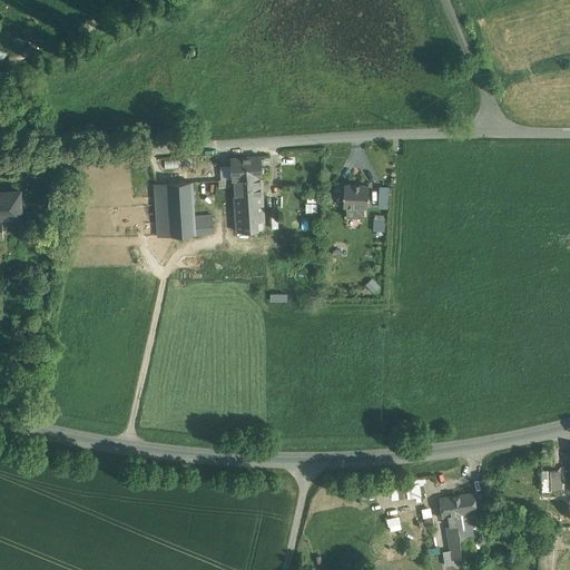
[(261,156),(231,158),(232,179),(233,179),(234,179),(261,178),(263,177),(261,156)]
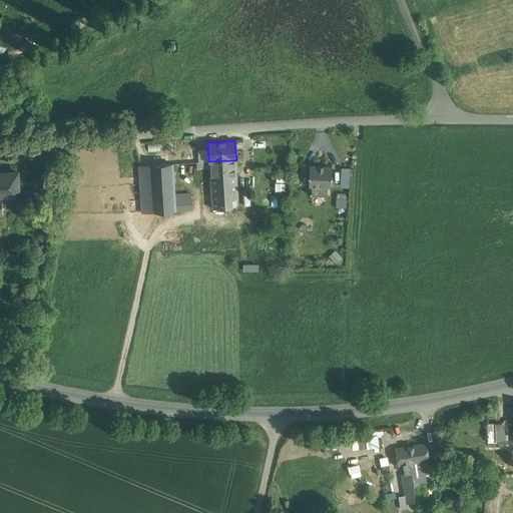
[(234,160),(210,161),(210,168),(213,207),(237,206),(234,160)]
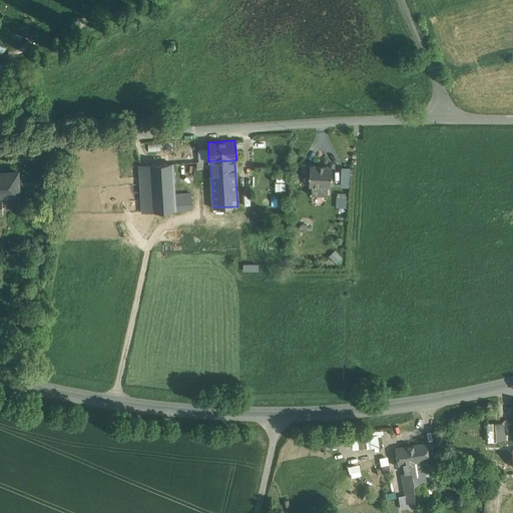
[(208,161),(197,162),(197,169),(210,168),(210,161),(209,161),(208,161)]
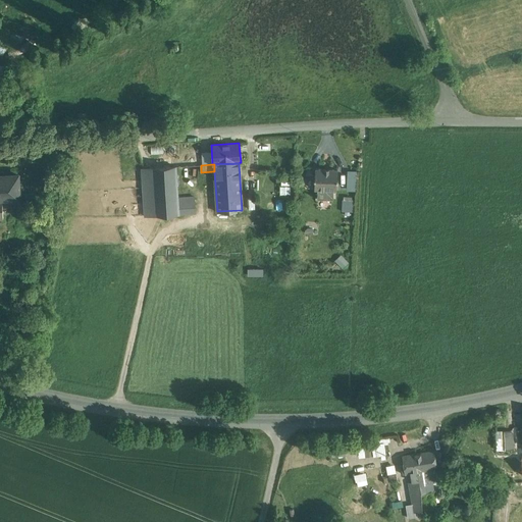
[(175,167),(142,169),(145,216),(178,214),(178,213),(178,201),(175,167)]
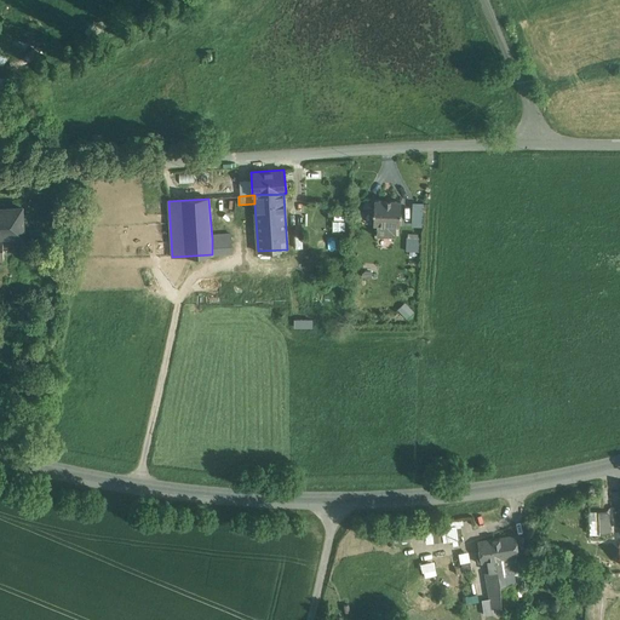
[(401,201),(374,200),(373,225),(378,225),(377,233),(375,233),(375,235),(377,235),(377,236),(396,236),(396,227),(400,227),(401,201)]
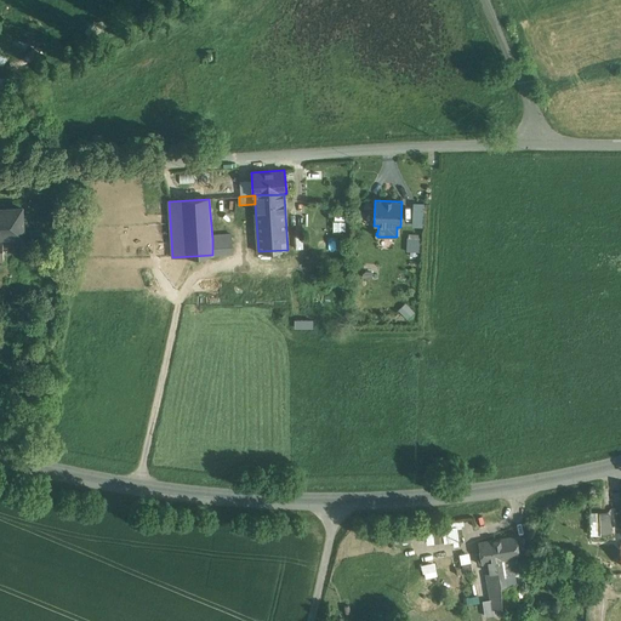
[(425,226),(425,203),(411,203),(411,226),(425,226)]
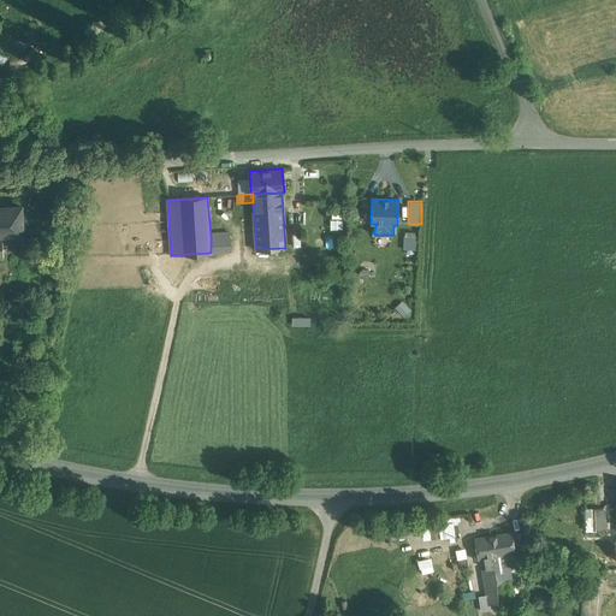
[(22,206),(0,207),(0,256),(4,256),(4,246),(23,246),(23,235),(24,235),(22,206)]
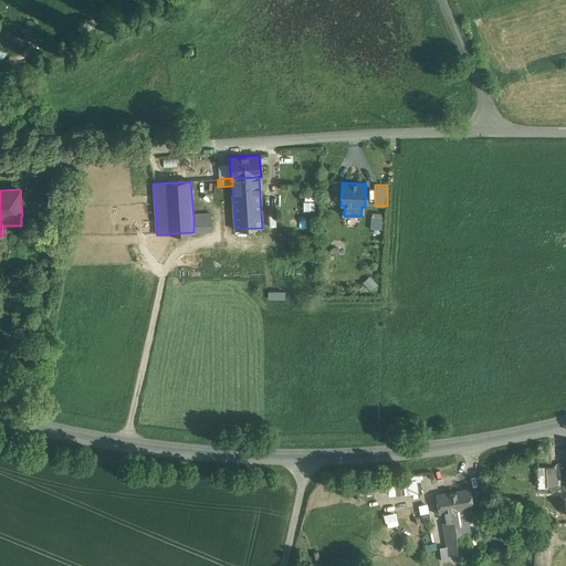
[(210,217),(194,218),(194,231),(211,230),(210,217)]
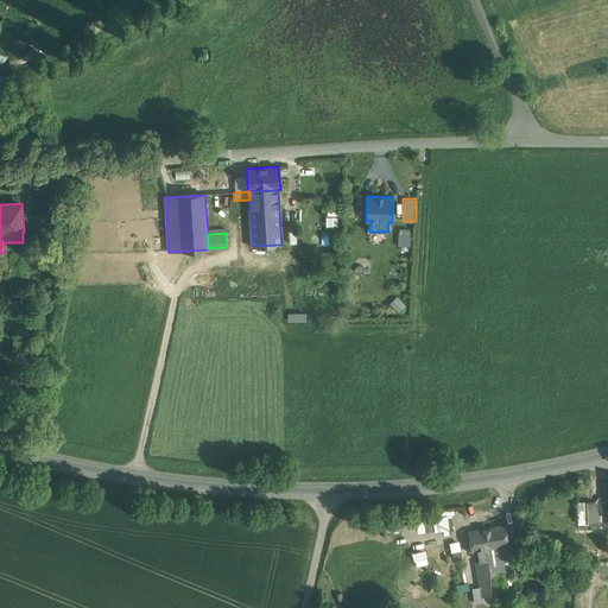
[(411,233),(399,233),(398,246),(410,247),(411,233)]
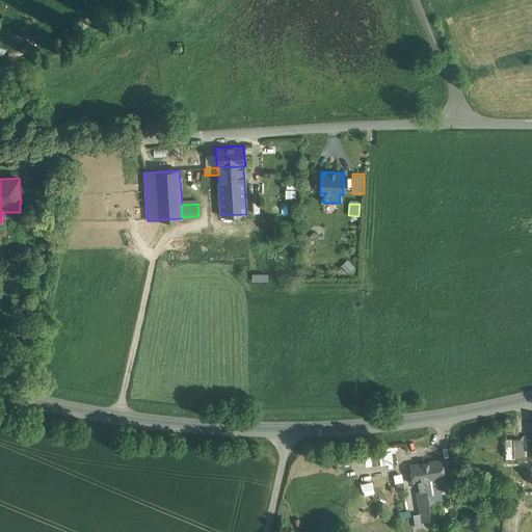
[(232,260),(232,257),(223,256),(223,251),(217,250),(217,259),(232,260)]
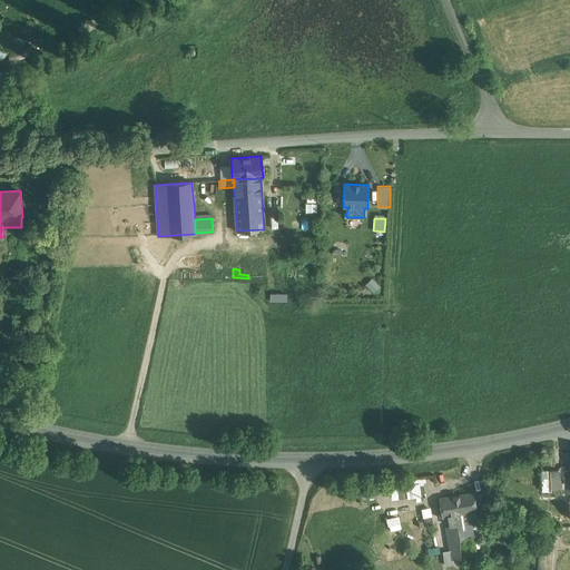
[(351,271),(343,269),(341,279),(350,281),(351,271)]
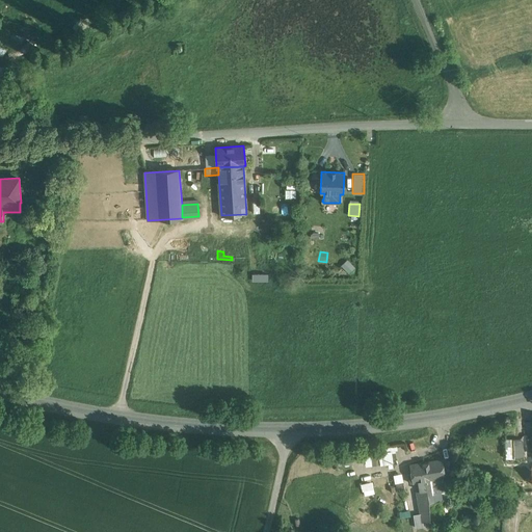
[(349,258),(342,263),(348,273),(355,267),(349,258)]
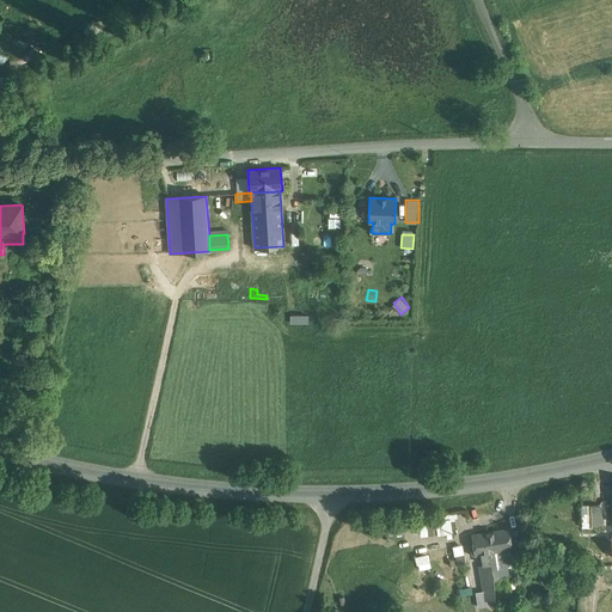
[(603,526),(601,503),(581,503),(582,526),(603,526)]
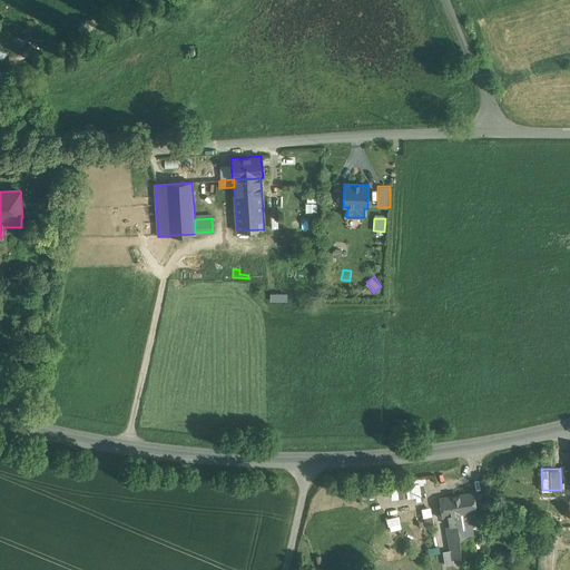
[(400,497),(421,497),(421,482),(400,482),(400,497)]
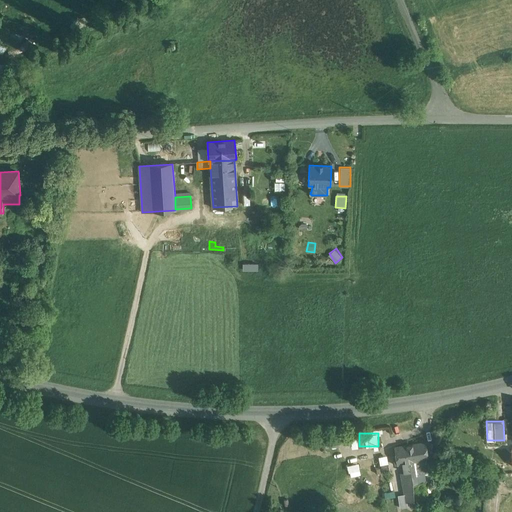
[(425,443),(410,445),(413,484),(414,490),(424,488),(422,473),(418,474),(416,461),(427,459),(425,443)]
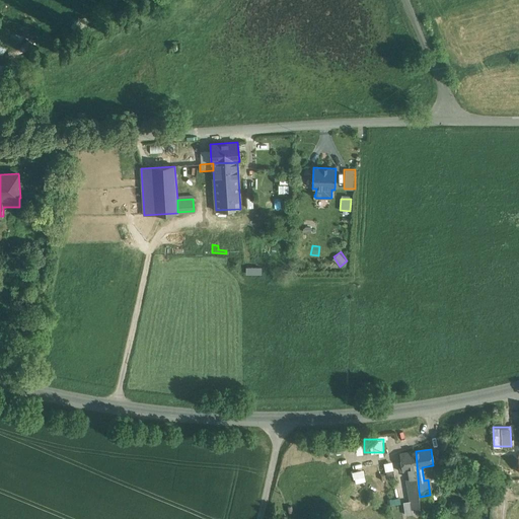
[(416,451),(401,453),(402,462),(398,462),(399,471),(409,469),(410,478),(406,479),(409,492),(419,491),(416,451)]
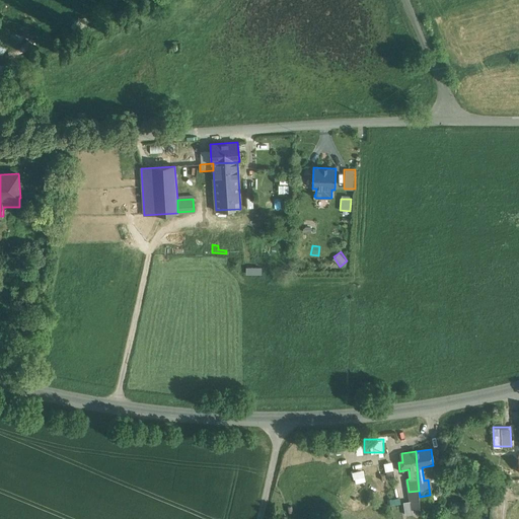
[(384,461),(385,476),(394,475),(393,460),(384,461)]
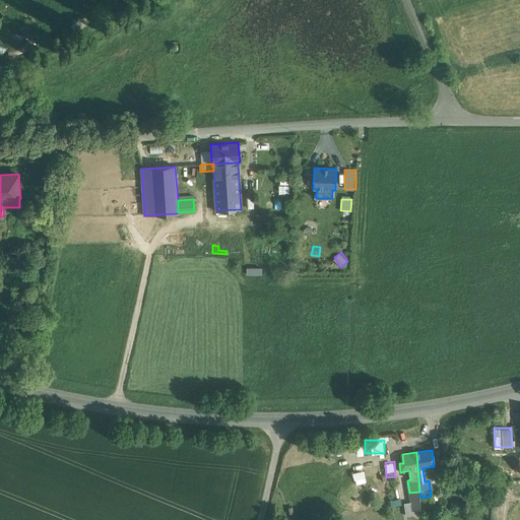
[(352,471),(354,478),(365,475),(364,468),(352,471)]
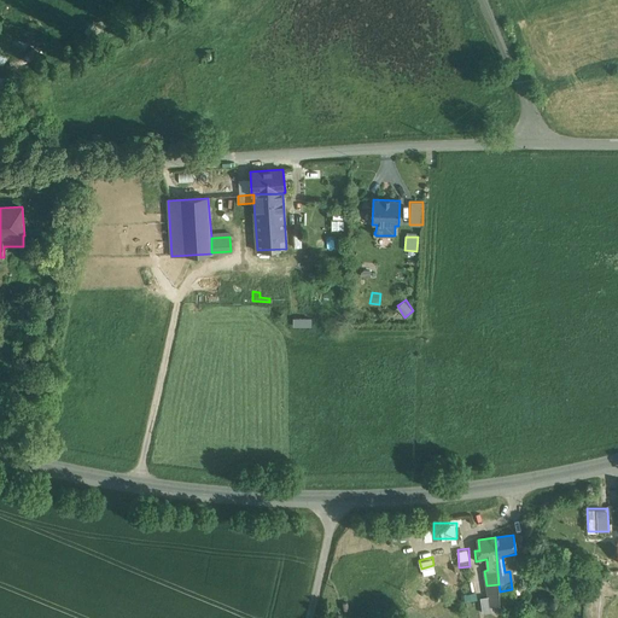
[(497,595),(489,596),(491,605),(500,605),(497,595)]
